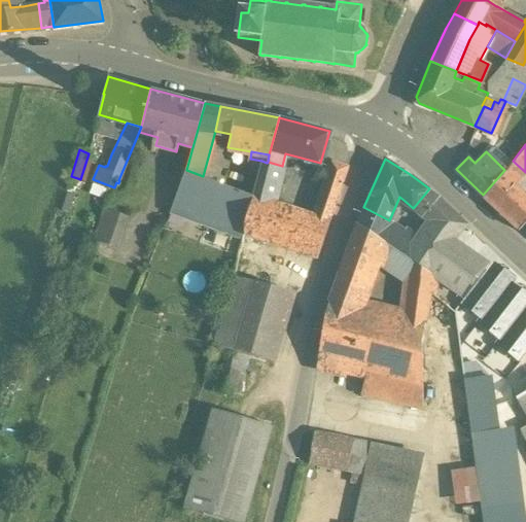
[(348,165),(331,160),(321,188),(323,193),(338,197),(348,165)]
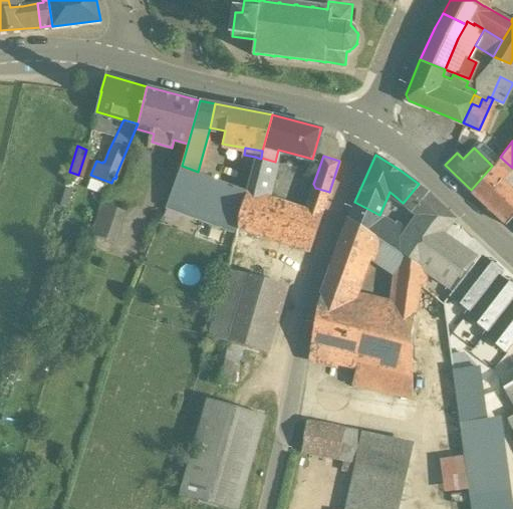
[(247,190),(238,217),(237,227),(309,250),(321,213),(305,208),(267,196),(275,162),(261,158),(260,159),(255,157),(246,190),(247,190)]
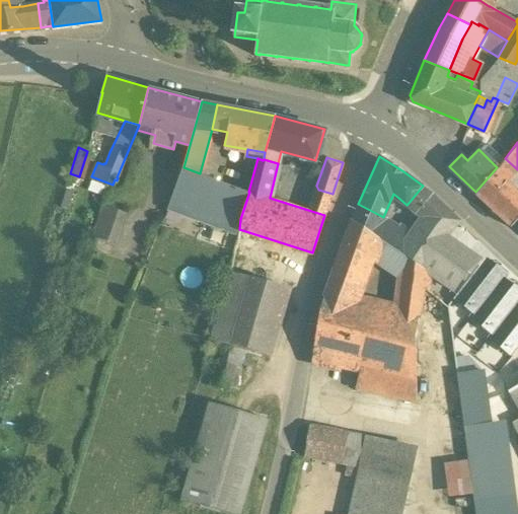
[(497,167),(475,192),(510,224),(517,216),(517,192),(507,181),(517,169),(505,158),(497,167)]
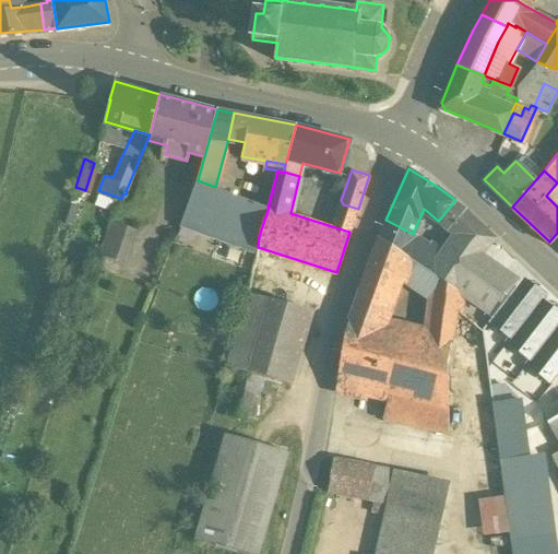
[(198,180),(197,179),(180,222),(257,250),(258,247),(259,236),(269,207),(268,207),(215,187),(198,180)]
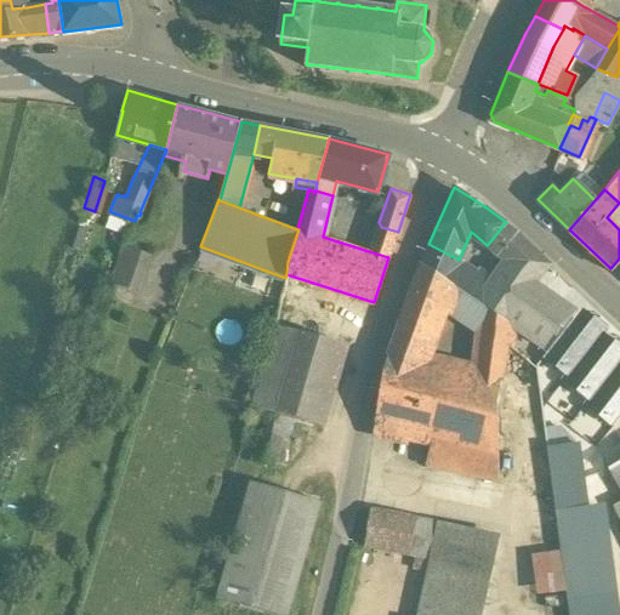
[(398,232),(381,227),(379,222),(369,251),(388,257),(398,232)]
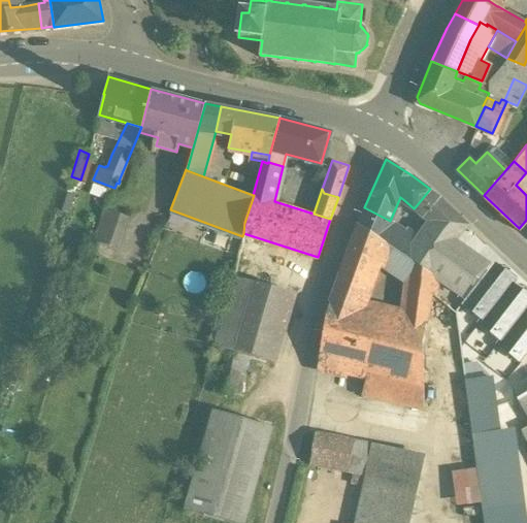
[(430,189),(416,206),(430,219),(419,234),(407,226),(405,229),(391,246),(415,262),(431,273),(455,238),(467,223),(440,197),(430,189)]
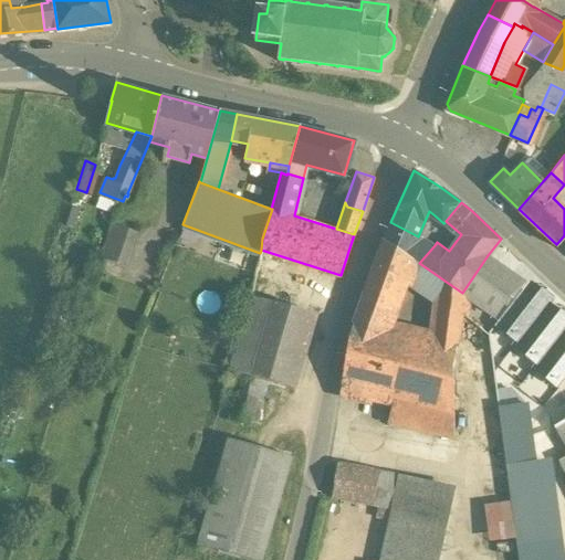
[(135,229),(112,221),(100,255),(124,263),(135,229)]
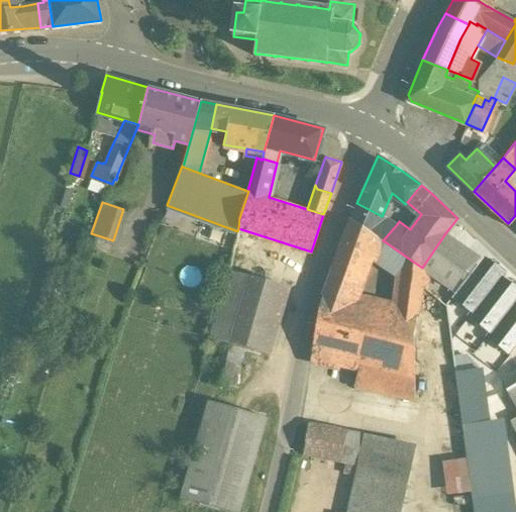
[(382,216),(356,203),(349,219),(383,240),(397,224),(382,216)]
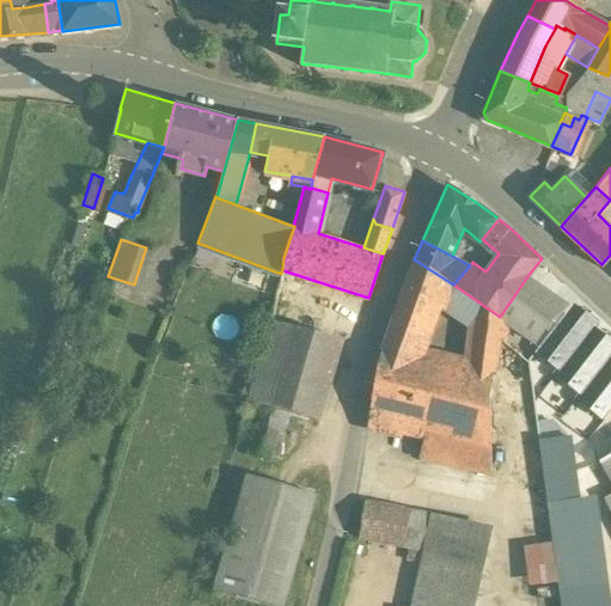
[(414,259),(395,313),(426,326),(439,299),(471,319),(481,304),(453,285),(414,259)]
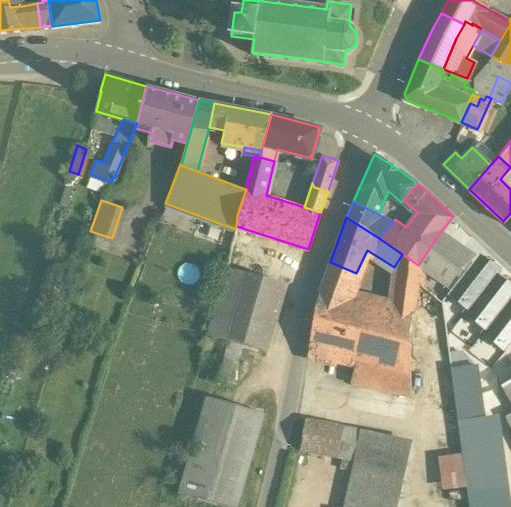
[(441,231),(418,265),(424,269),(452,287),(477,256),(441,231)]
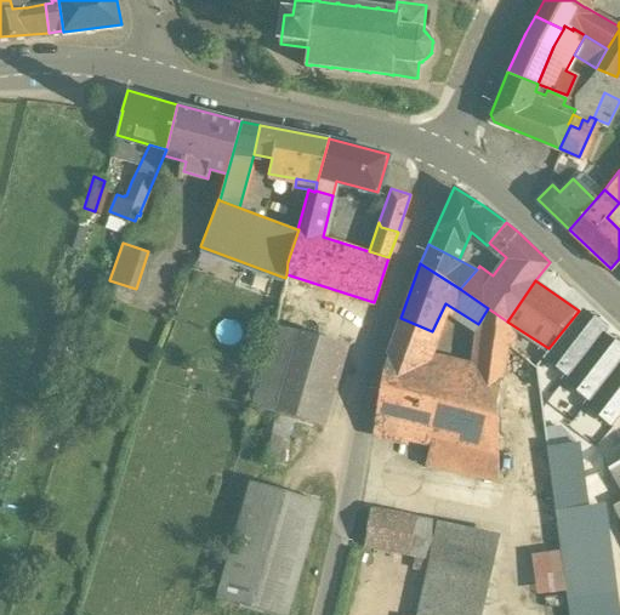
[(279,301),(250,402),(293,415),(323,425),(347,343),(302,329),(306,319),(279,301)]
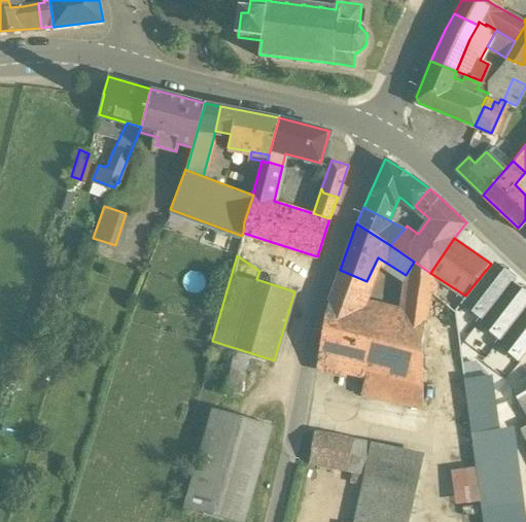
[(465,296),(462,300),(483,315),(480,319),(500,336),(497,340),(521,358),(525,352),(525,292),(511,281),(514,277),(492,261),(491,264),(465,296)]
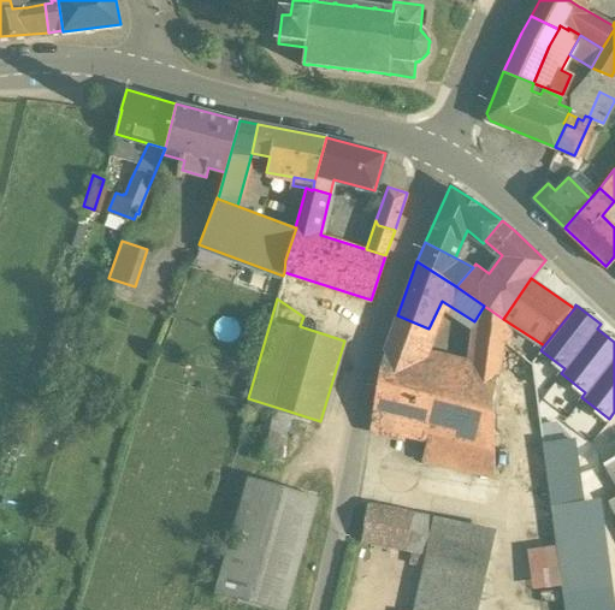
[(429,329),(397,315),(385,350),(378,379),(372,418),(455,439),(448,465),(467,469),(494,473),(492,401),(497,373),(501,338),(503,319),(484,306),(474,321),(479,325),(473,371),(465,369),(467,359),(454,355),(451,366),(418,357),(429,329)]
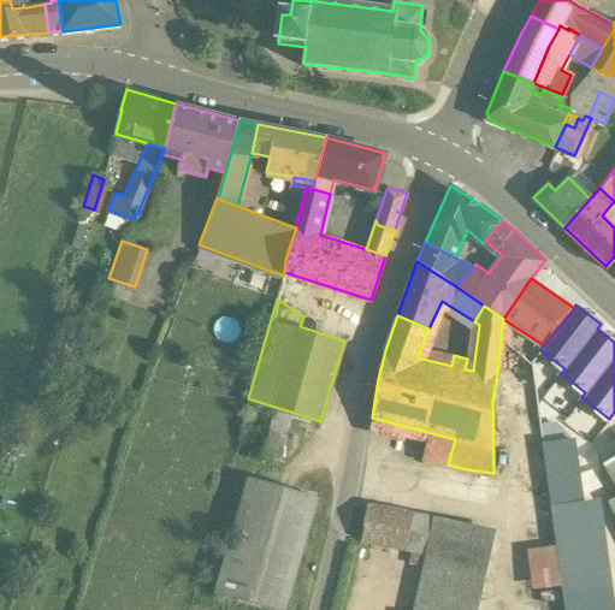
[(510,324),(503,319),(501,338),(508,344),(510,324)]
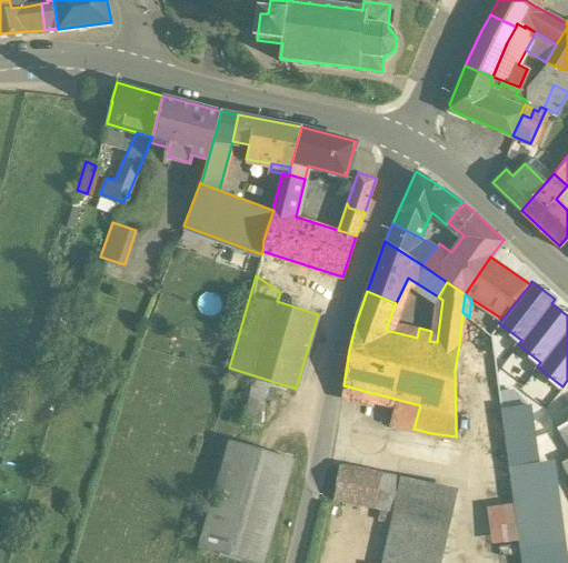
[(268,380),(229,368),(226,390),(265,400),(268,380)]
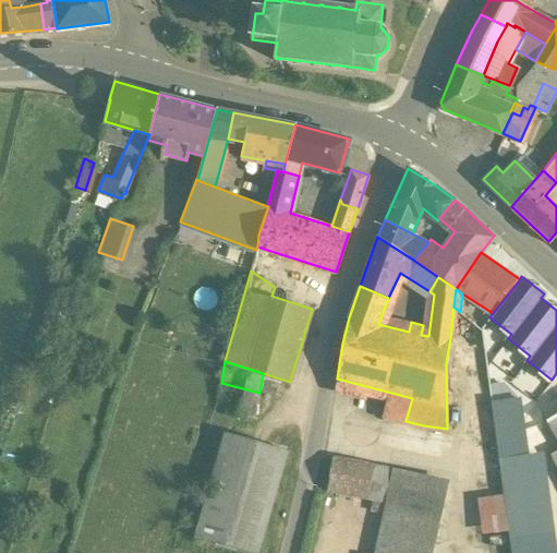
[(516,382),(488,385),(491,400),(512,398),(518,397),(516,382)]
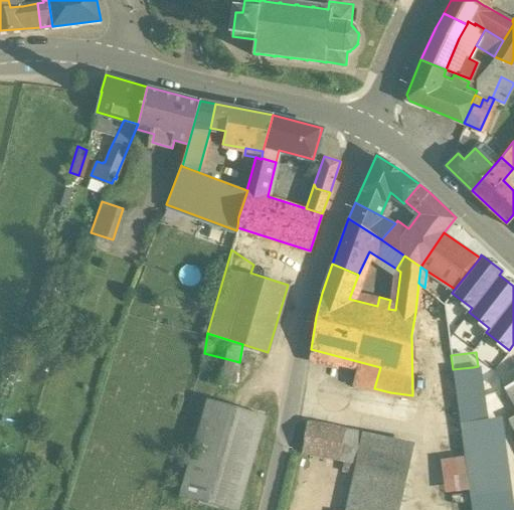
[(204,353),(199,374),(234,383),(239,362),(204,353)]
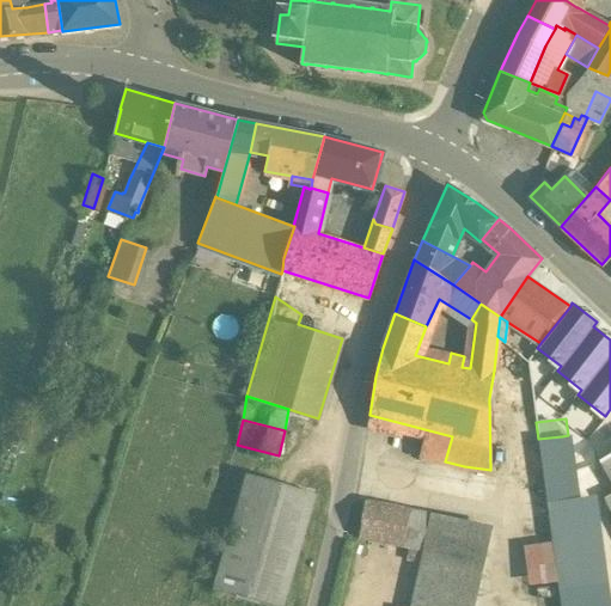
[(562,436),(538,439),(547,501),(570,497),(562,436)]
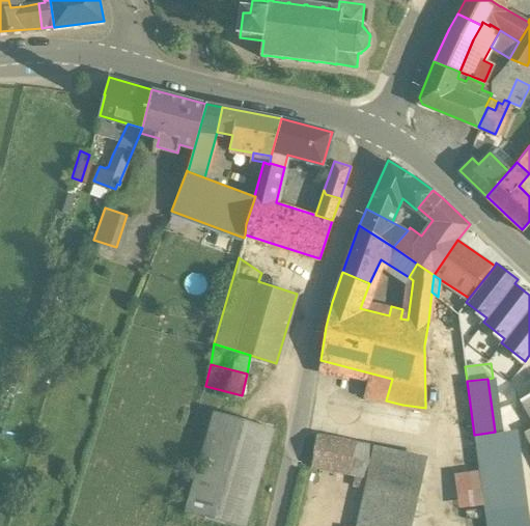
[(529,393),(520,398),(529,415),(529,393)]
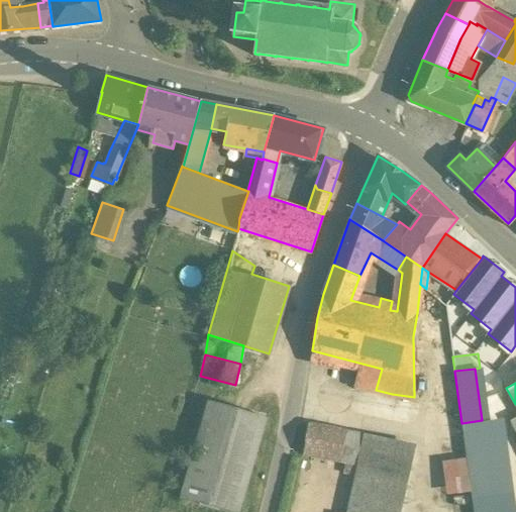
[(208,399),(180,496),(235,511),(237,511),(267,416),(208,399)]
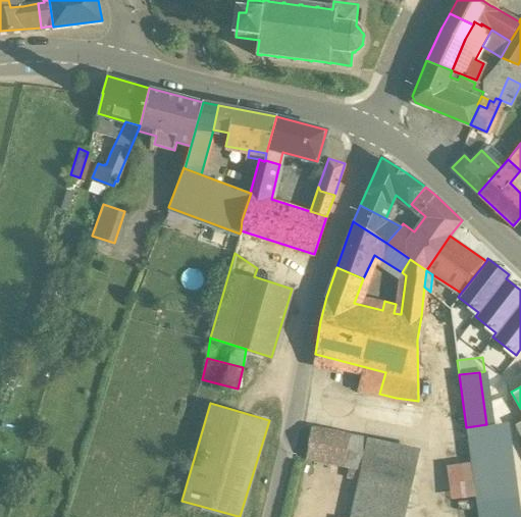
[(486,424),(466,427),(478,516),(520,516),(520,504),(509,421),(486,424)]
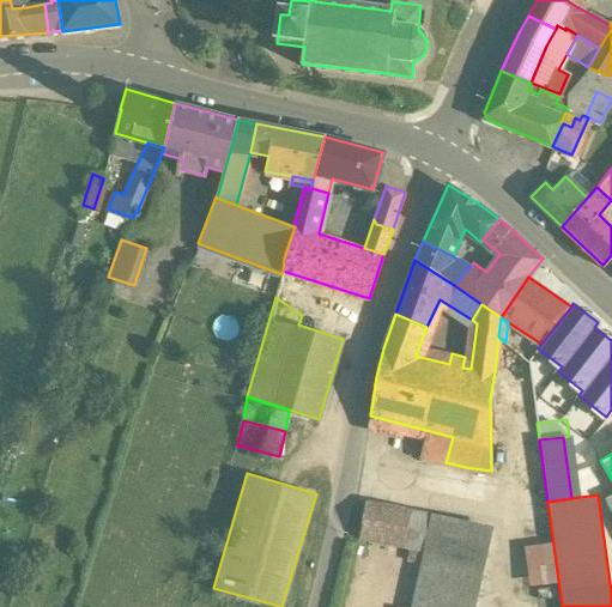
[(431,514),(367,501),(359,535),(424,548),(431,514)]
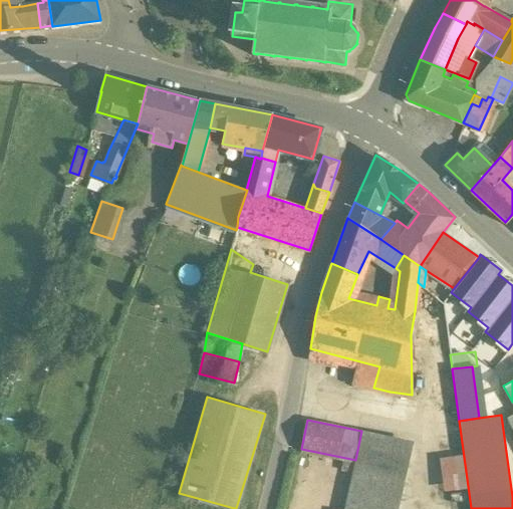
[(398,508),(413,441),(361,431),(355,460),(344,508),(398,508)]
